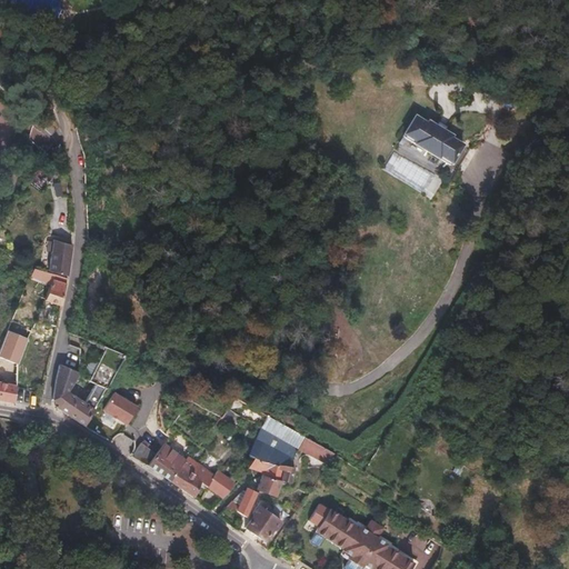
[(426,123),(413,116),(401,137),(449,166),(461,145),(449,138),(450,136),(442,130),(435,126),(427,121),(426,123)]
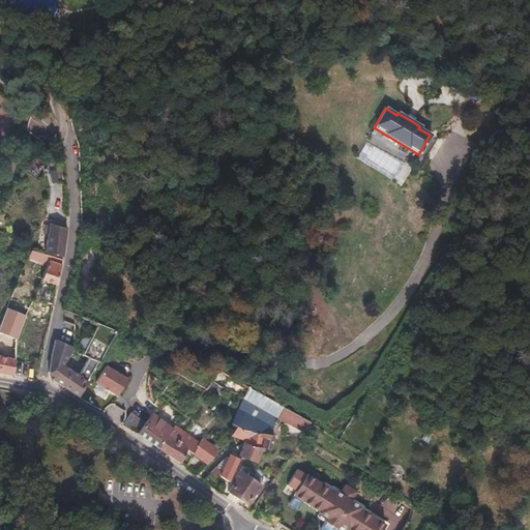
[(48,164),(38,156),(27,170),(37,178),(48,164)]
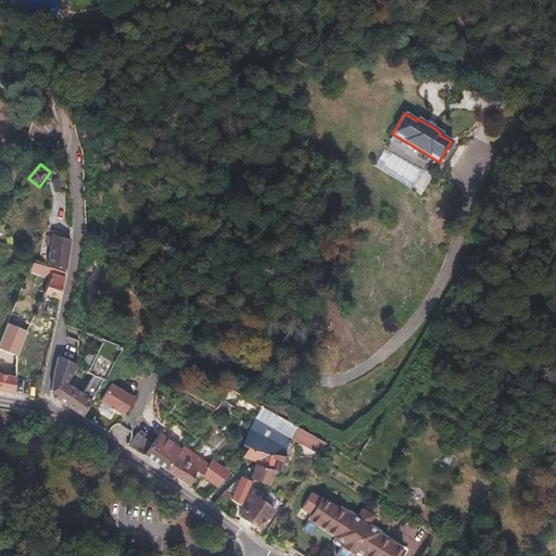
[(48,239),(52,240),(48,263),(66,269),(71,239),(67,238),(53,232),(52,235),(49,234),(48,239)]
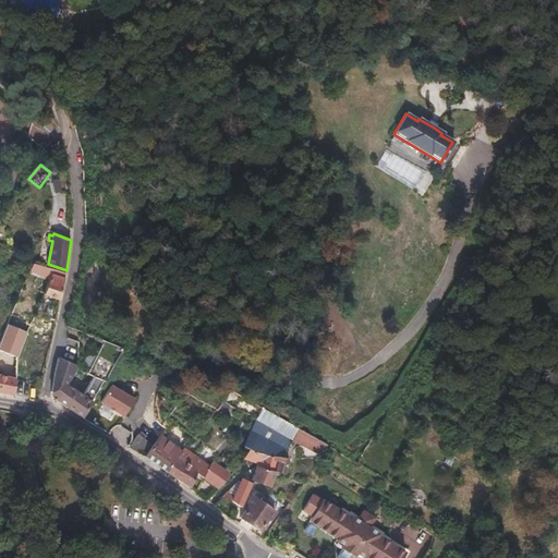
[(45,265),(35,261),(32,269),(41,274),(45,265)]
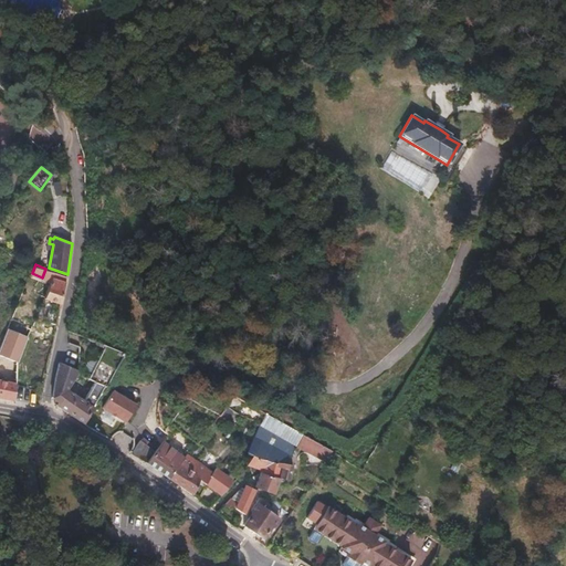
[(53,279),(51,280),(43,300),(61,304),(65,282),(53,279)]
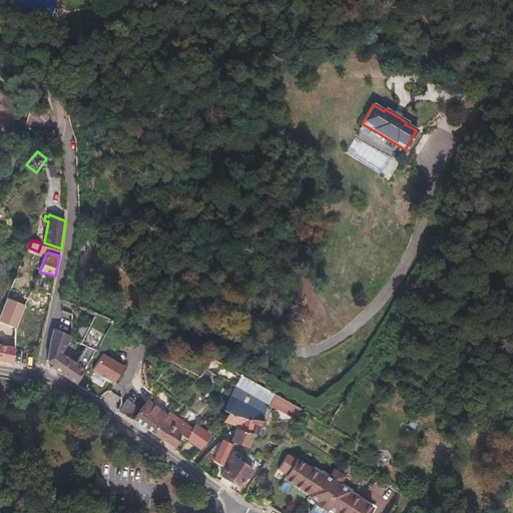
[(3,345),(0,344),(0,360),(12,363),(15,341),(18,342),(20,331),(23,315),(30,298),(22,295),(18,302),(7,298),(5,301),(0,312),(0,322),(9,326),(6,333),(11,334),(10,336),(5,335),(3,345)]
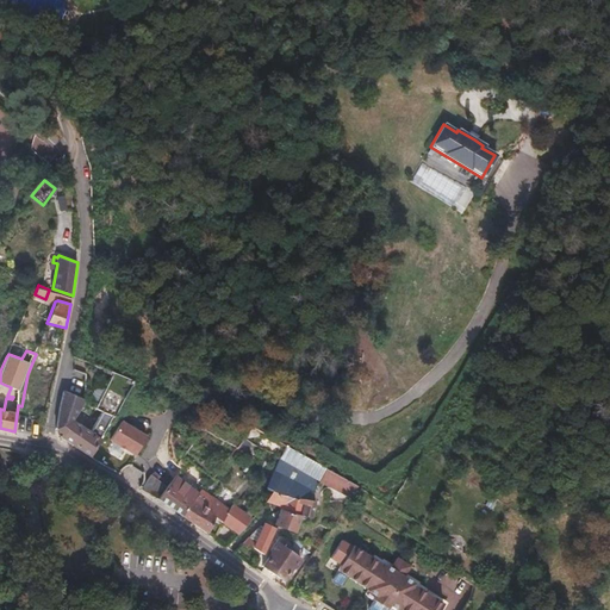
[(99,414),(97,417),(107,424),(130,380),(113,374),(93,410),(99,414)]
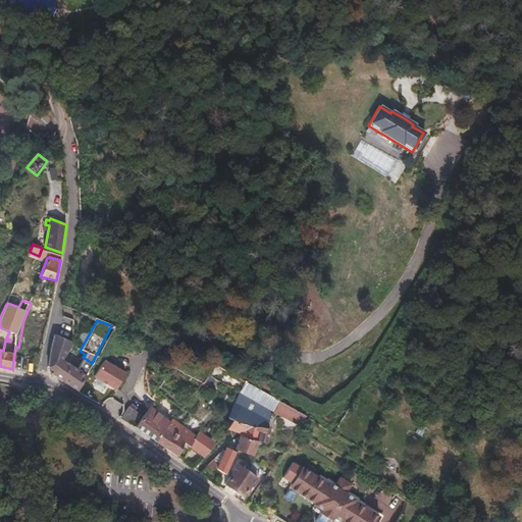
[(52,371),(51,372),(62,380),(77,390),(92,363),(83,357),(75,369),(61,358),(69,342),(54,333),(47,366),(52,371)]
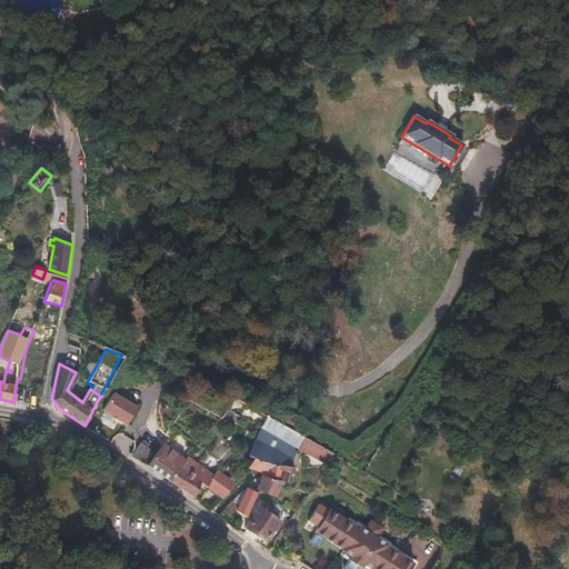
[(135,406),(111,392),(101,411),(126,423),(135,406)]
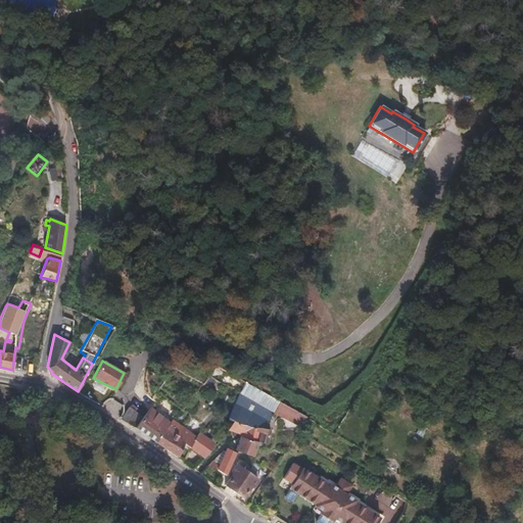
[(279,403),(244,384),(227,418),(231,421),(264,427),(279,403)]
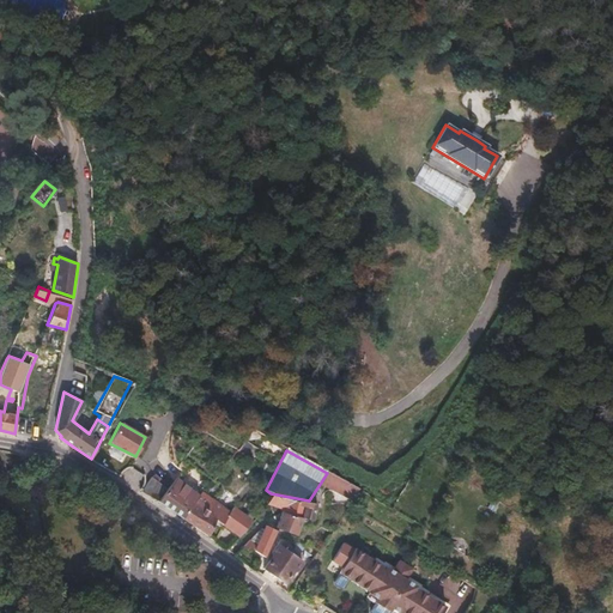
[(167,484),(151,473),(141,490),(157,499),(167,484)]
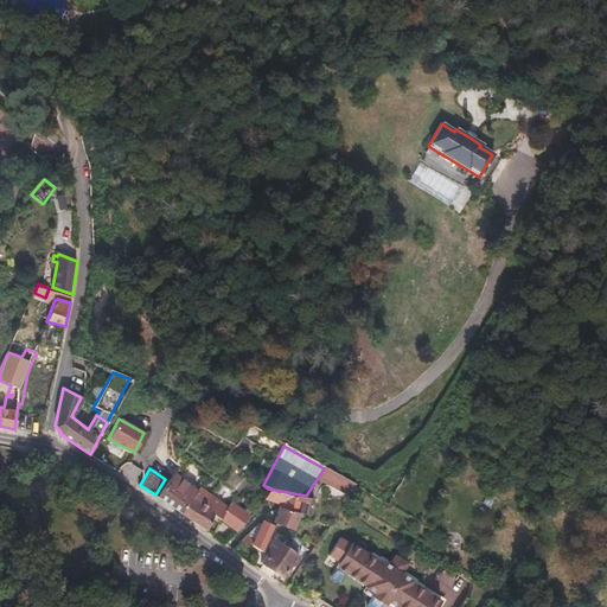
[(324,468),(318,478),(347,497),(355,486),(324,468)]
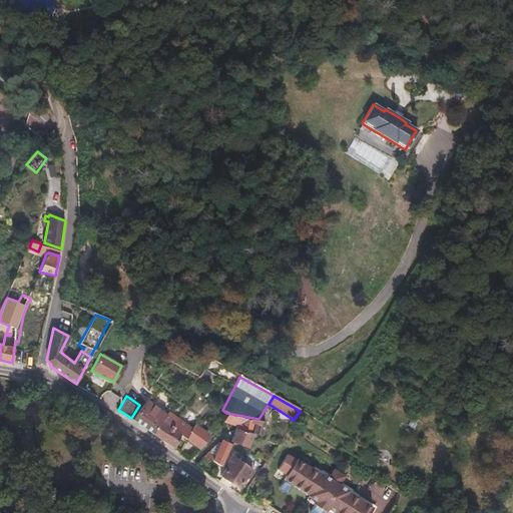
[(166,414),(146,400),(132,419),(152,433),(162,420),(166,414)]
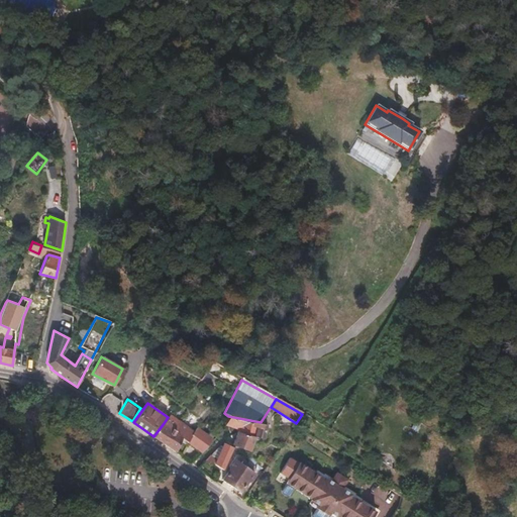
[(224,428),(226,425),(239,428),(238,432),(254,435),(259,429),(267,431),(269,425),(261,422),(228,416),(221,426),(224,428)]
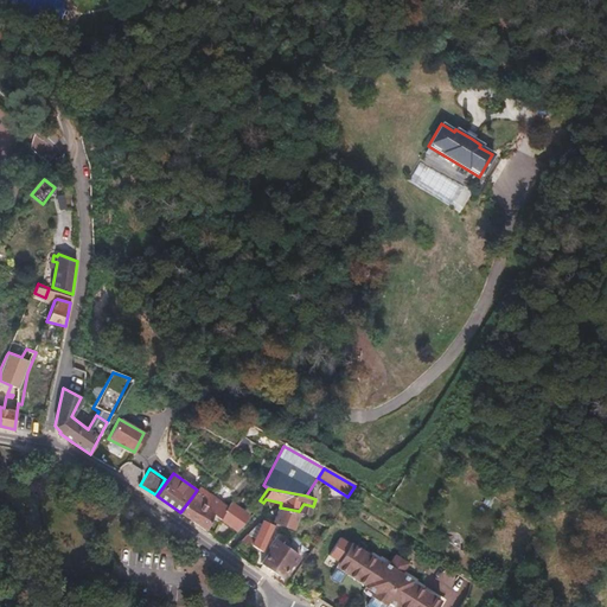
[(216,513),(192,497),(180,512),(205,530),(215,516),(216,513)]
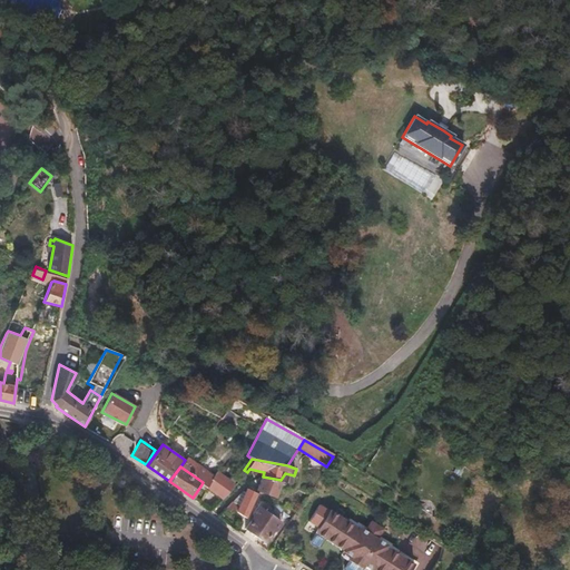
[(281,480),(263,477),(257,489),(259,490),(275,497),(276,494),(279,485),(282,485),(284,485),(286,484),(287,482),(292,483),(294,475),(285,473),(281,480)]
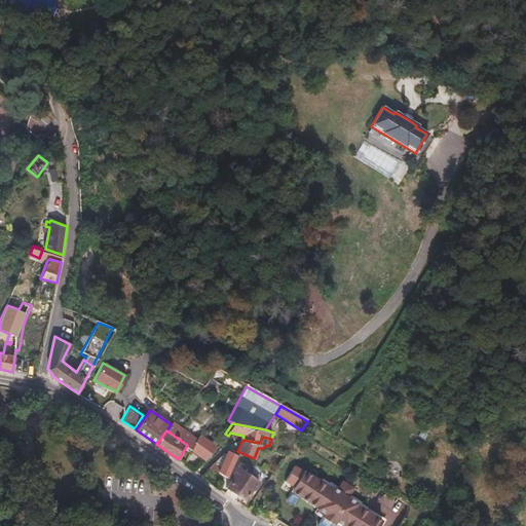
[(187,445),(186,447),(208,459),(213,454),(191,439),(187,445)]
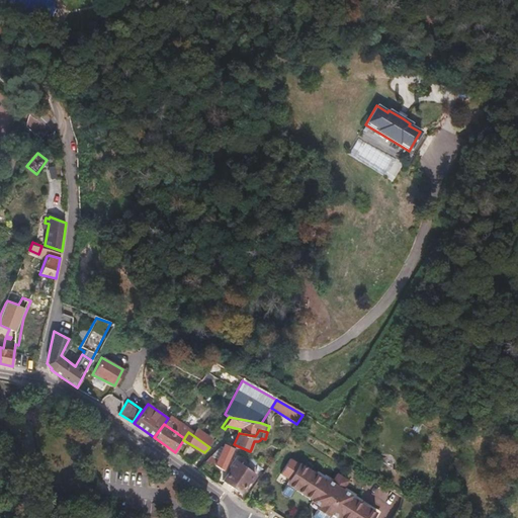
[(208,462),(211,460),(224,470),(234,448),(226,443),(222,451),(218,458),(211,454),(206,460),(208,462)]
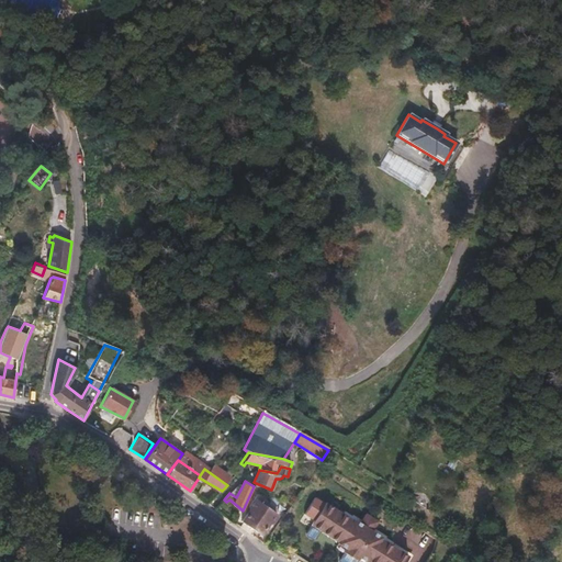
[(258,493),(248,506),(249,509),(242,520),(251,527),(269,502),(258,493)]
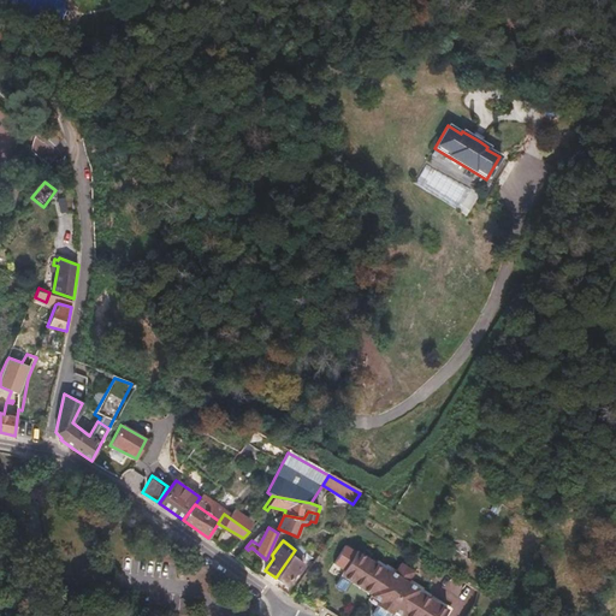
[(298,545),(296,550),(294,554),(298,557),(300,558),(304,549),(298,545)]
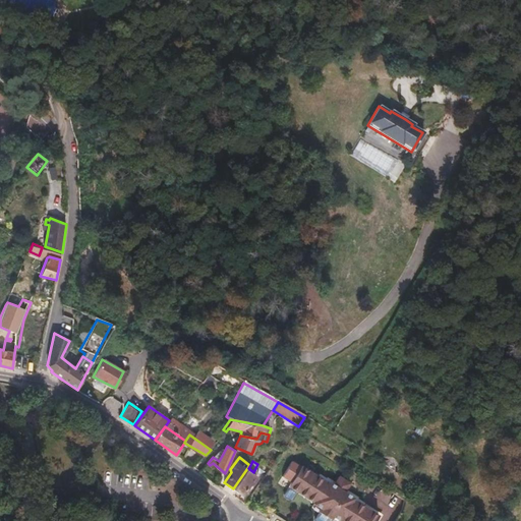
[(250,465),(249,465),(233,488),(241,495),(248,484),(251,484),(255,478),(249,474),(252,471),(248,468),(250,465)]
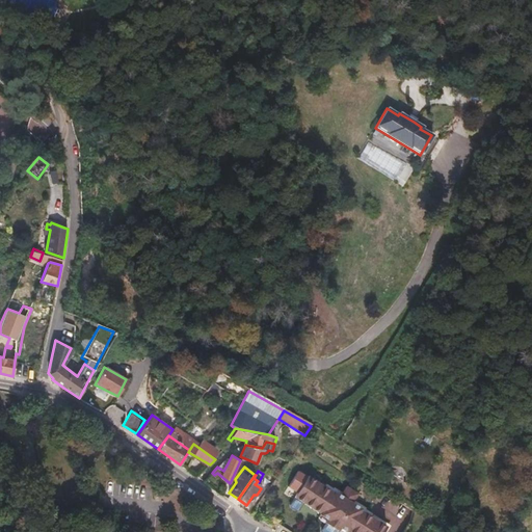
[(308,477),(296,496),(304,501),(302,504),(303,504),(320,514),(320,516),(326,521),(325,523),(325,524),(337,530),(337,531),(339,528),(345,531),(346,531),(347,531),(348,531),(383,531),(388,527),(361,510),(362,509),(351,503),(341,496),(335,493),(334,494),(308,477)]
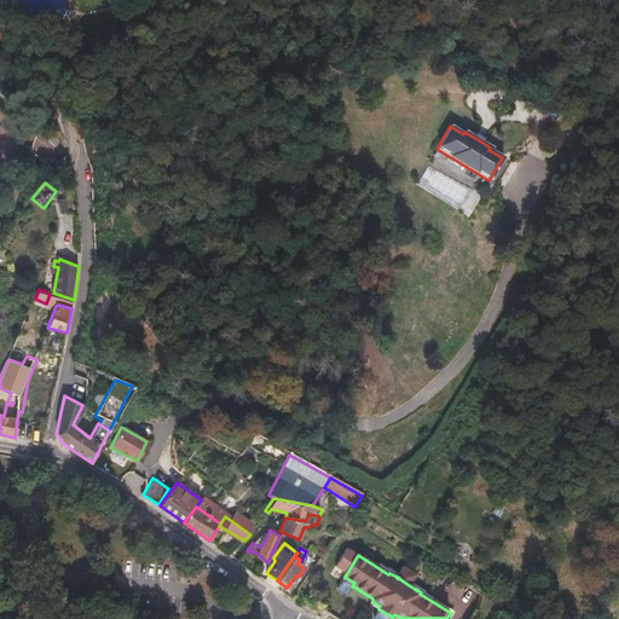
[(415,574),(403,567),(397,577),(409,585),(415,574)]
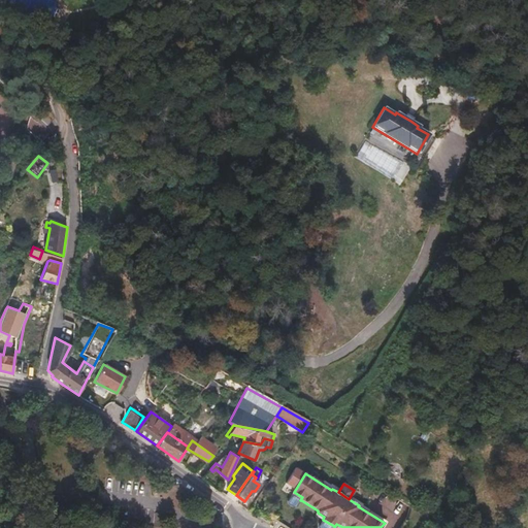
[(302,497),(294,492),(288,502),(288,505),(294,508),(296,507),(301,500),(300,500),(302,497)]
